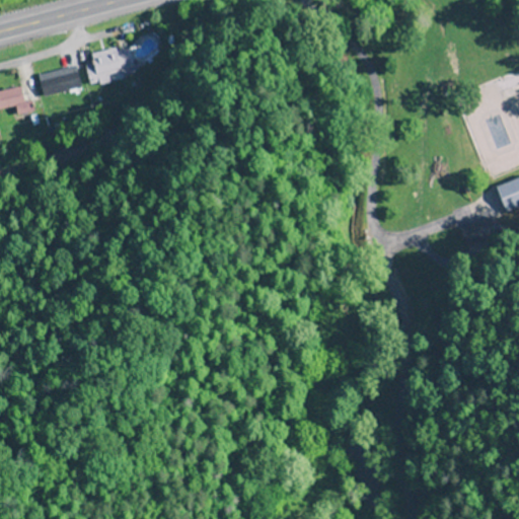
[(132,75),(125,47),(83,57),(90,85),(132,75)]
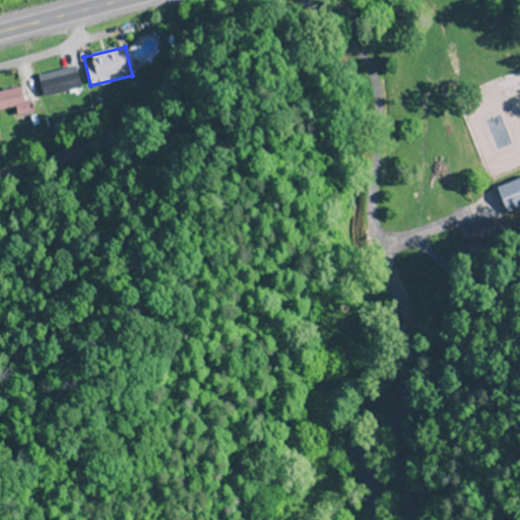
[(81,88),(75,69),(38,80),(43,100),(81,88)]
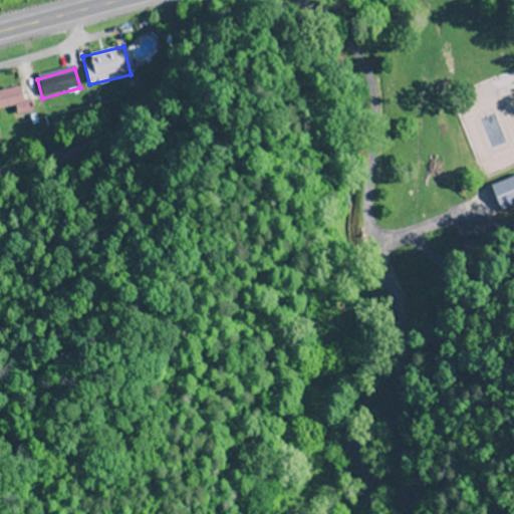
[(0,89),(0,108),(23,104),(20,86),(0,89)]
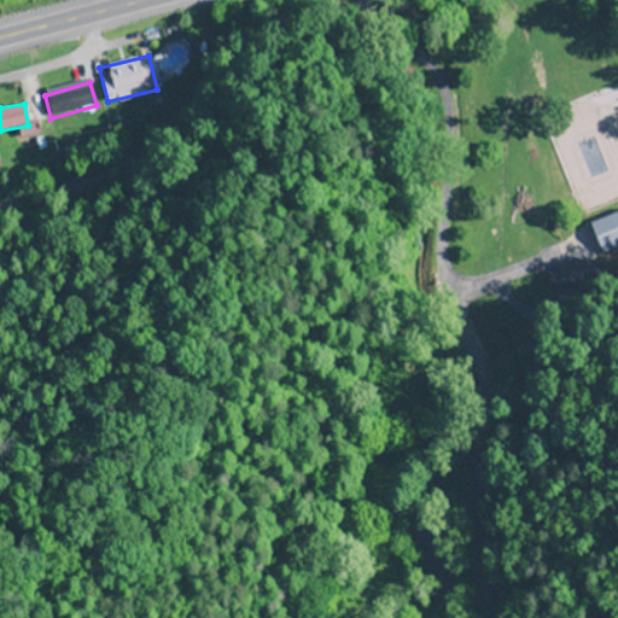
[(601,254),(617,246),(617,211),(589,223),(601,254)]
